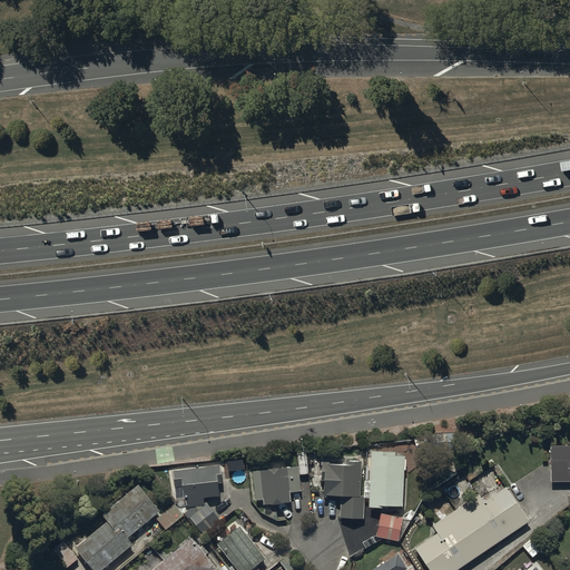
[(569,448),(551,448),(551,484),(569,483),(569,448)]
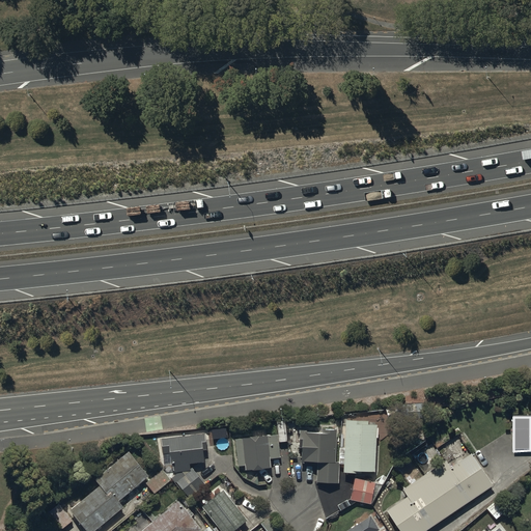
[(340,467),(344,467),(344,475),(375,476),(376,428),(369,427),(370,423),(346,422),(345,449),(340,449),(340,467)]
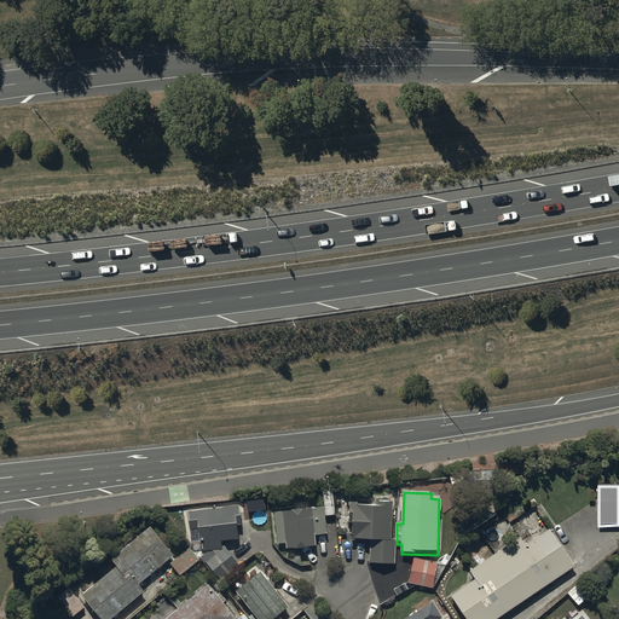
[(268,524),(267,502),(258,502),(260,525),(268,524)]
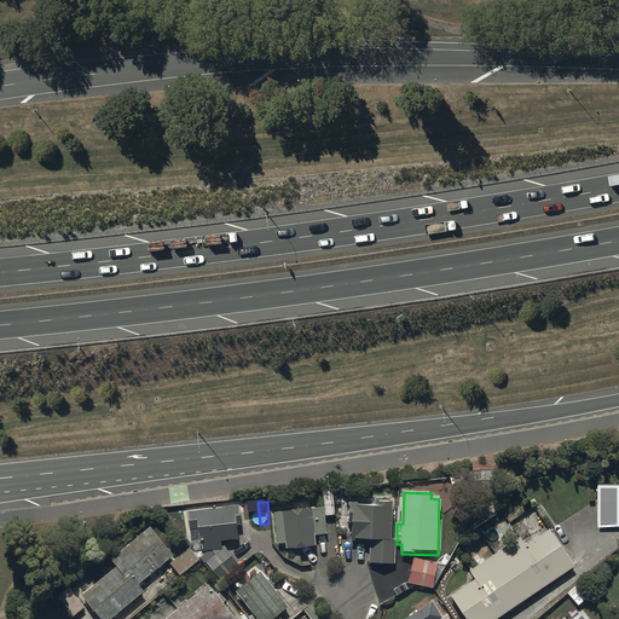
[(392,542),(392,504),(375,503),(375,505),(350,505),(350,533),(352,533),(352,541),(370,541),(369,565),(394,566),(394,542),(392,542)]
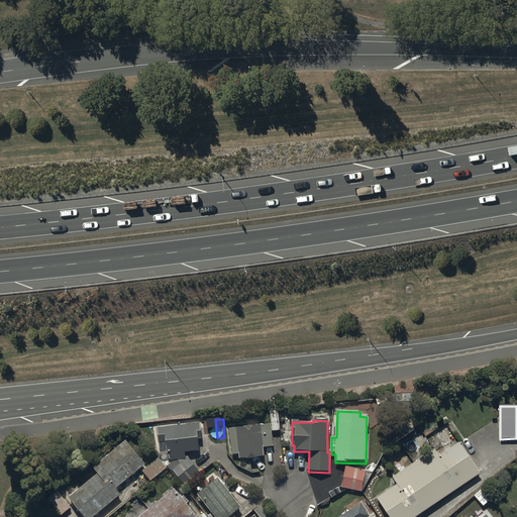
[(157,429),(159,447),(156,447),(157,453),(160,453),(160,455),(169,455),(170,461),(174,461),(167,467),(171,472),(172,471),(185,487),(200,475),(187,457),(186,458),(185,454),(199,452),(198,440),(201,440),(200,425),(157,429)]
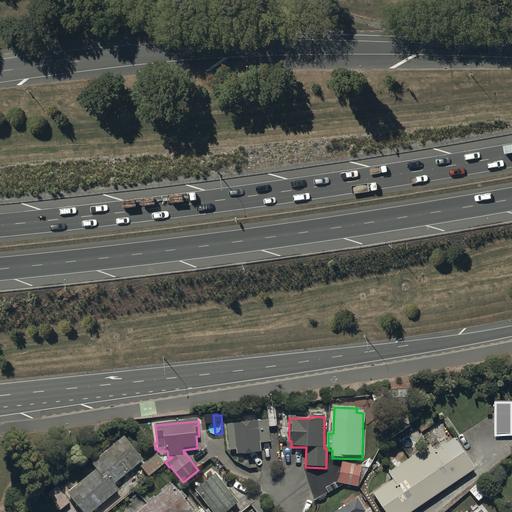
[(268,423),(228,426),(229,452),(237,451),(237,456),(260,455),(260,444),(270,444),(268,423)]
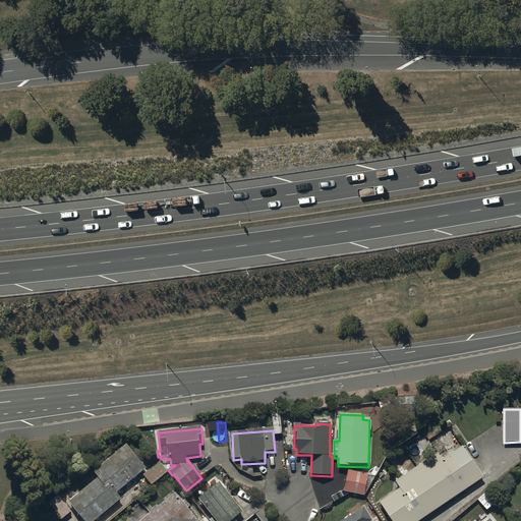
[(82,520),(96,520),(121,500),(117,495),(147,469),(126,446),(94,473),(99,478),(69,504),(82,520)]
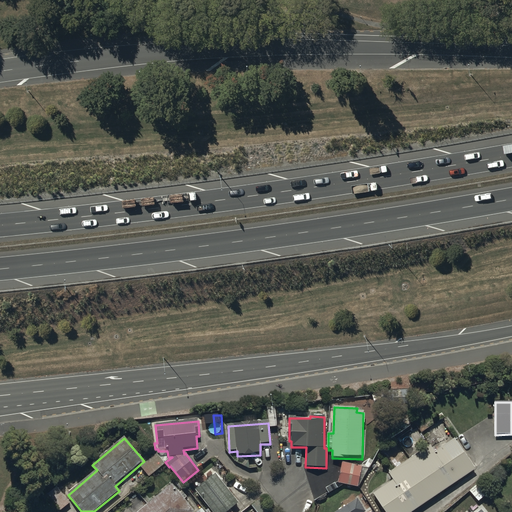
[(372,495),(384,511),(413,511),(476,470),(455,439),(435,452),(431,446),(389,474),(393,481),(372,495)]
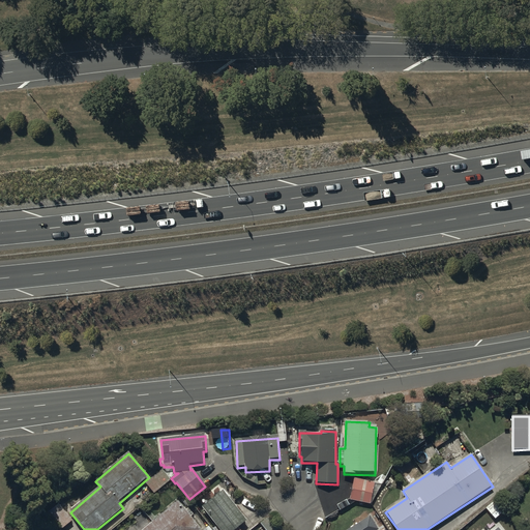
[(154,495),(171,480),(162,470),(146,484),(154,495)]
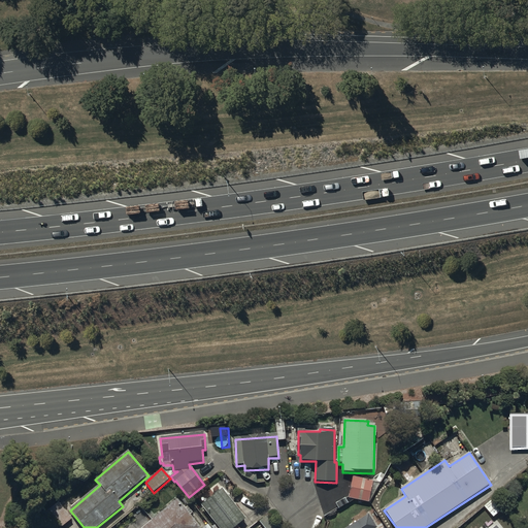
[(372,481),(353,477),(350,499),(369,502),(372,481)]
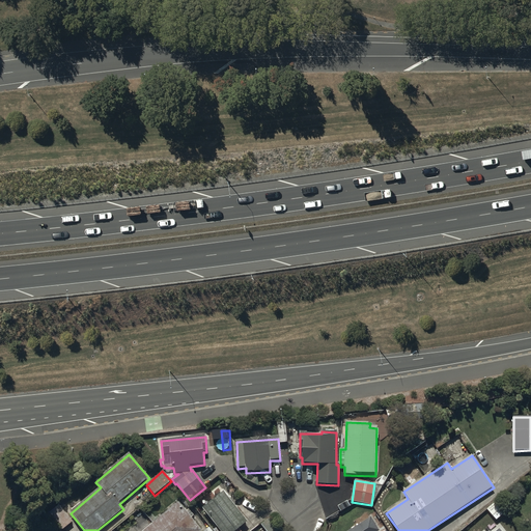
[(248,523),(223,492),(202,508),(219,530),(240,530),(239,530),(248,523)]
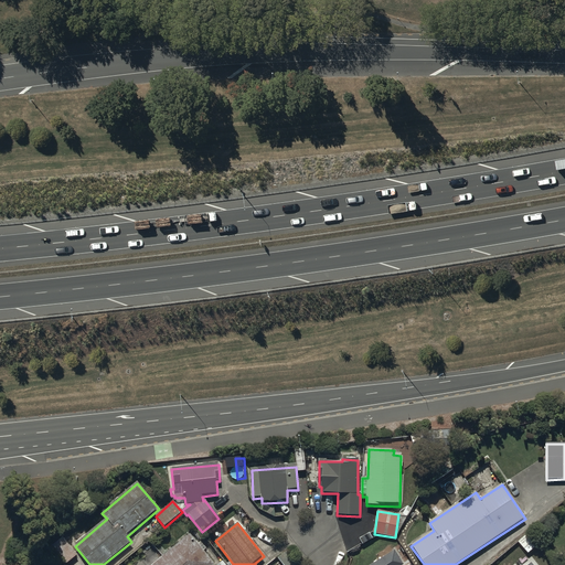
[(214,564),(190,535),(153,564),(214,564)]
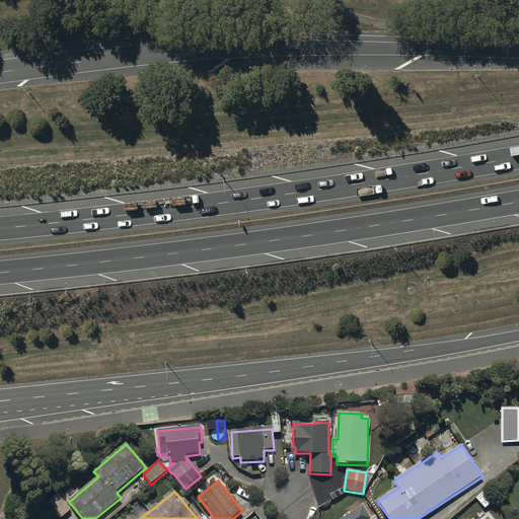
[(60,518),(71,511),(57,494),(47,502),(60,518)]
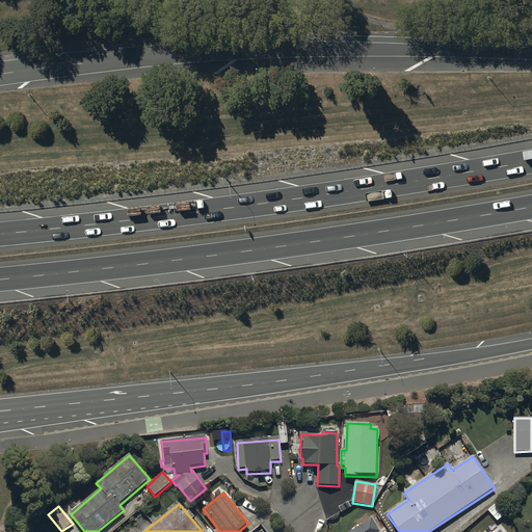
[(282,531),(271,519),(261,526),(266,531),(282,531)]
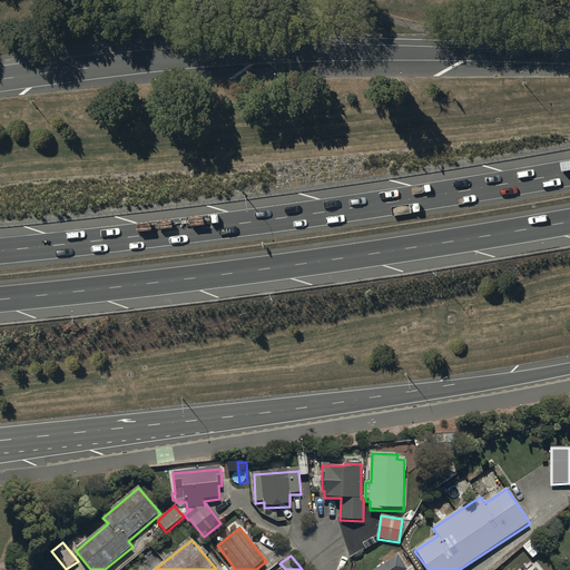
All buildings are outlined.
